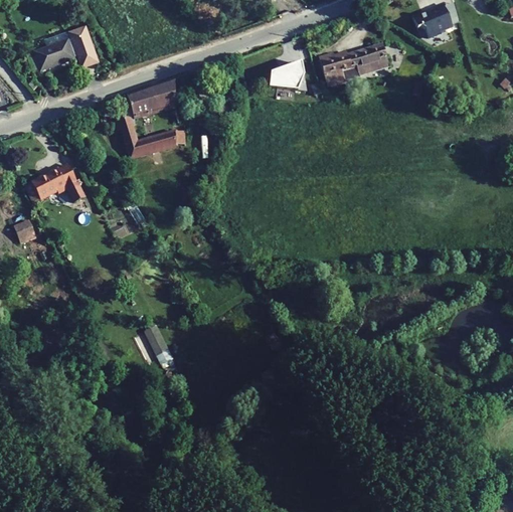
[(460,17),(456,2),(447,6),(452,19),(460,17)]
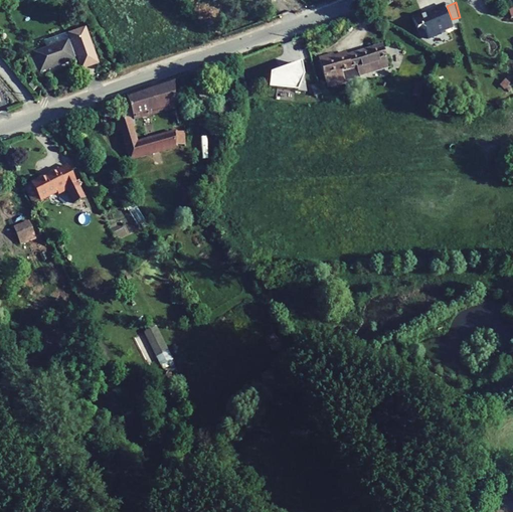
[(426,28),(431,37),(443,32),(443,31),(455,26),(454,24),(462,21),(460,17),(452,19),(447,6),(446,4),(438,7),(437,10),(431,12),(429,11),(414,16),(418,26),(421,26),(426,28)]
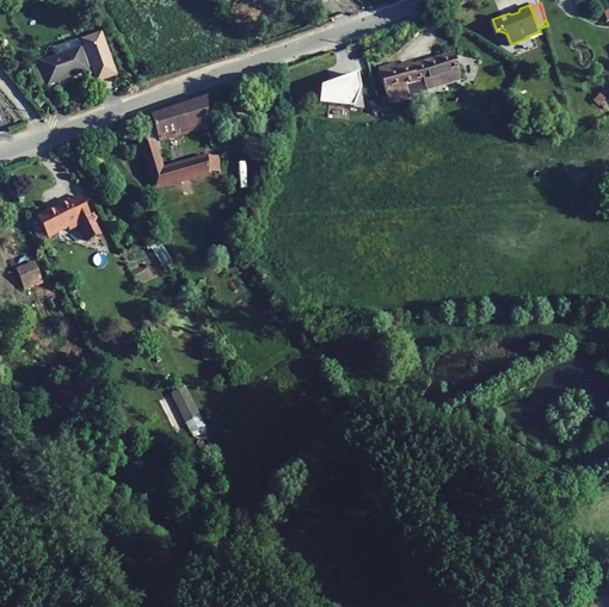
[(104,37),(32,61),(40,82),(51,79),(50,81),(90,68),(86,57),(90,56),(98,81),(117,75),(104,37)]
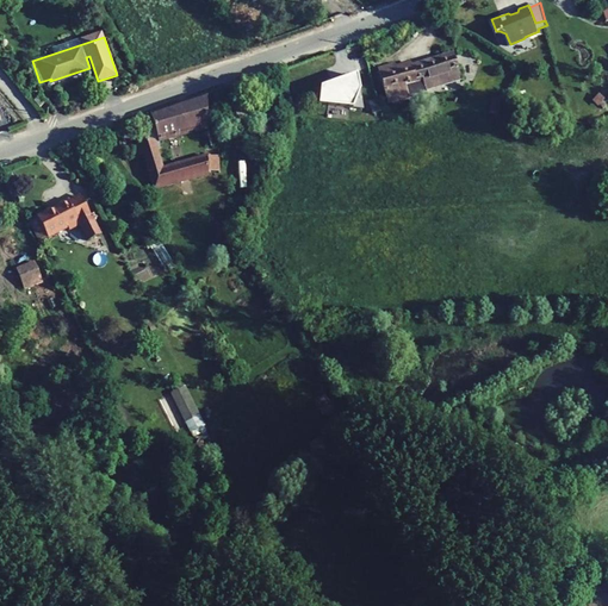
[(379,72),(383,88),(386,105),(401,100),(397,83),(459,67),(454,50),(396,67),(394,58),(377,63),(379,72)]
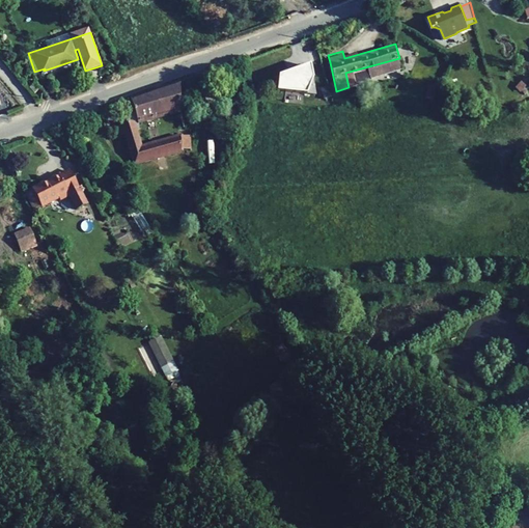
[(285,74),(282,75),(280,88),(317,93),(311,64),(294,71),(294,75),(285,74)]
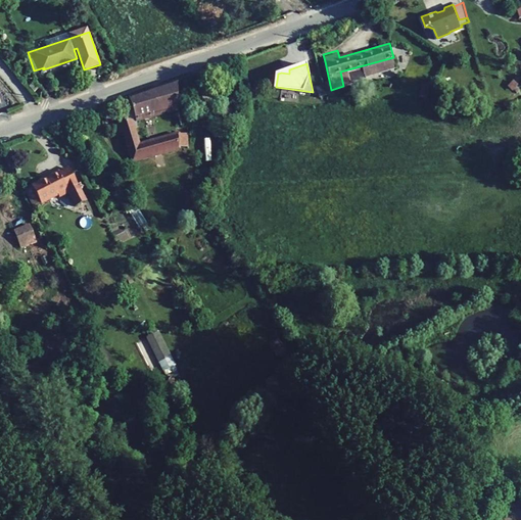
[(178,104),(179,77),(130,94),(134,106),(125,109),(126,122),(122,123),(124,130),(134,157),(179,141),(179,130),(177,131),(142,142),(136,124),(140,122),(138,116),(170,107),(178,104)]
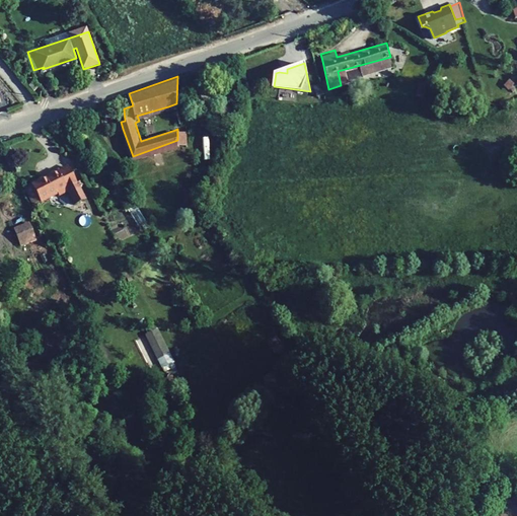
[(507,82),(511,86),(515,83),(510,78),(507,82)]
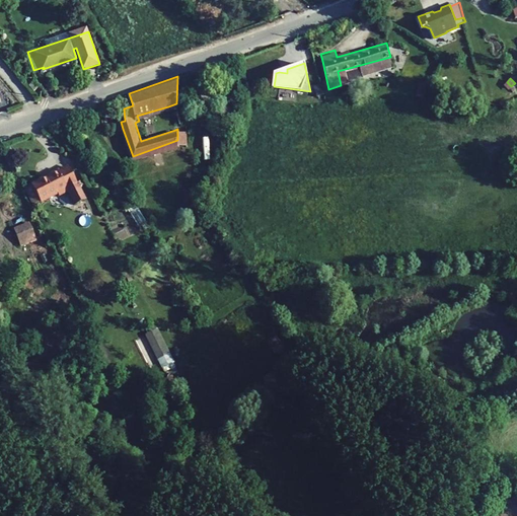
[(421,82),(417,93),(424,96),(428,84),(421,82)]
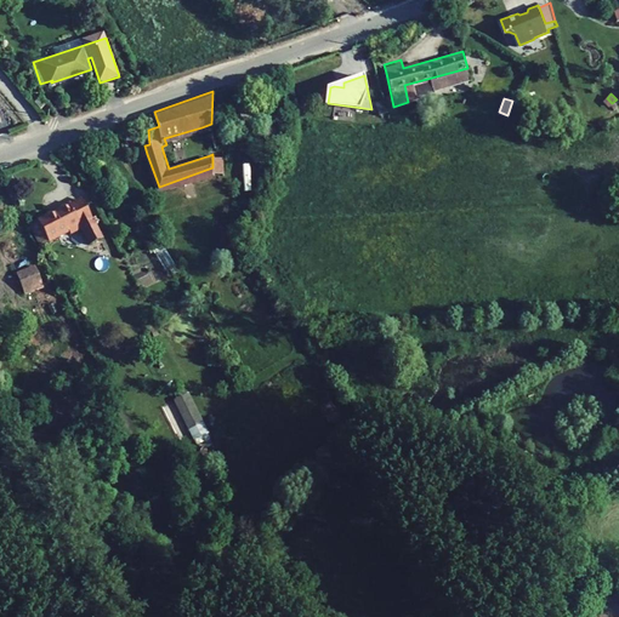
[(34,210),(45,234),(67,223),(68,226),(79,221),(85,234),(97,229),(80,190),(68,195),(67,194),(34,210)]
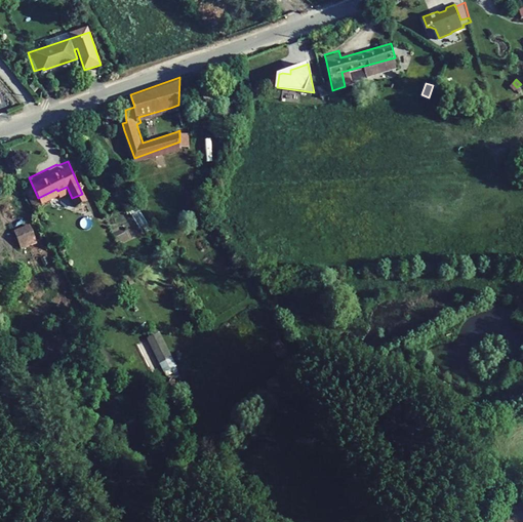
[(37,238),(31,223),(15,229),(18,238),(22,244),(37,238)]
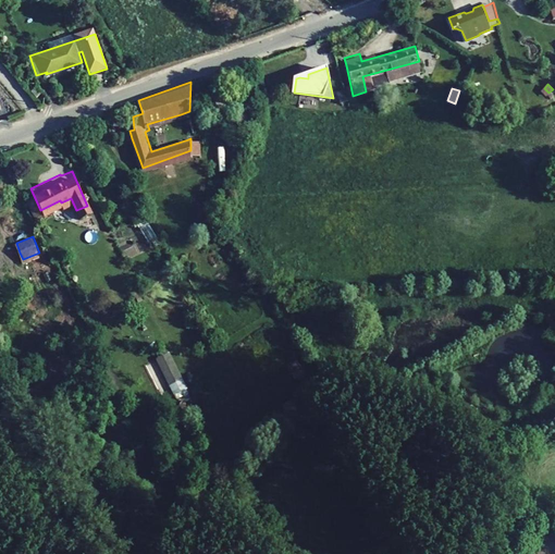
[(10,256),(12,263),(23,259),(20,253),(10,256)]
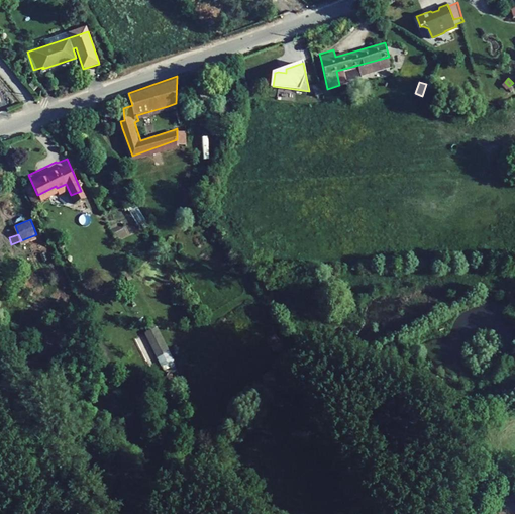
[(21,240),(22,243),(37,237),(36,234),(21,240)]
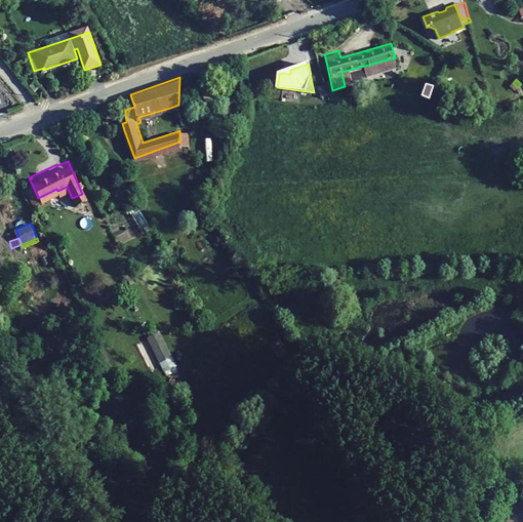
[(149,335),(161,361),(172,355),(160,330),(149,335)]
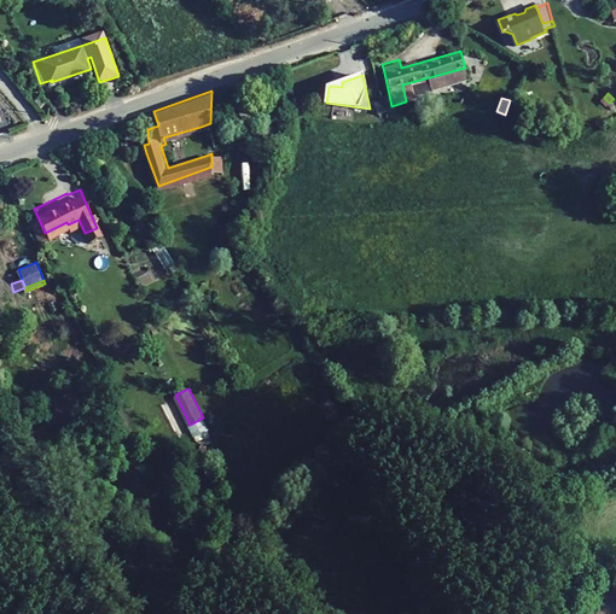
[(321,404),(331,419),(342,411),(331,397),(321,404)]
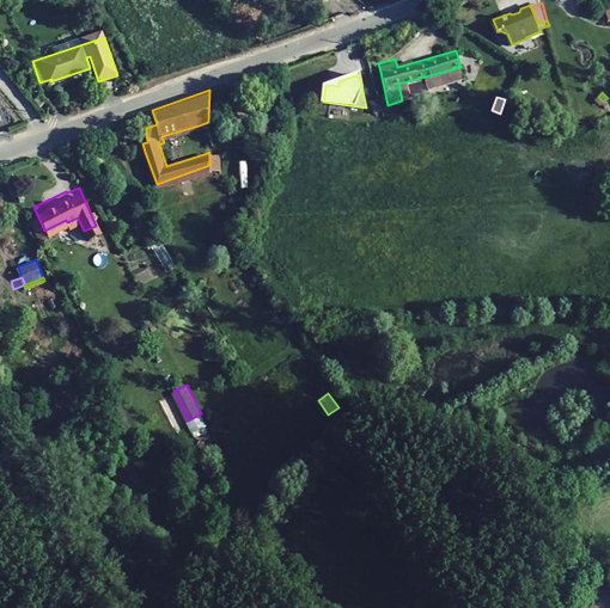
[(190,424),(203,418),(201,413),(188,421),(190,424)]
